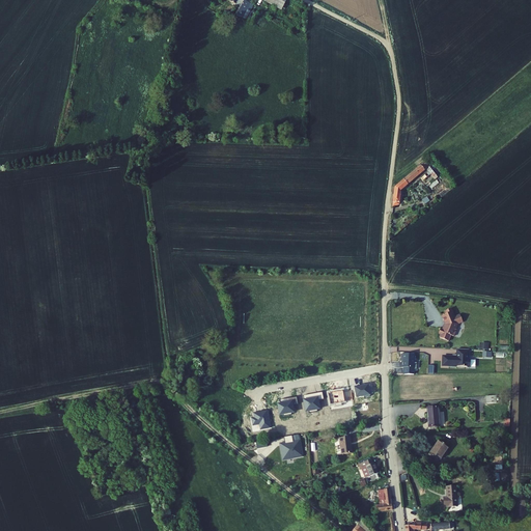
[(248,0),(241,0),(239,5),(244,9),(248,0)]
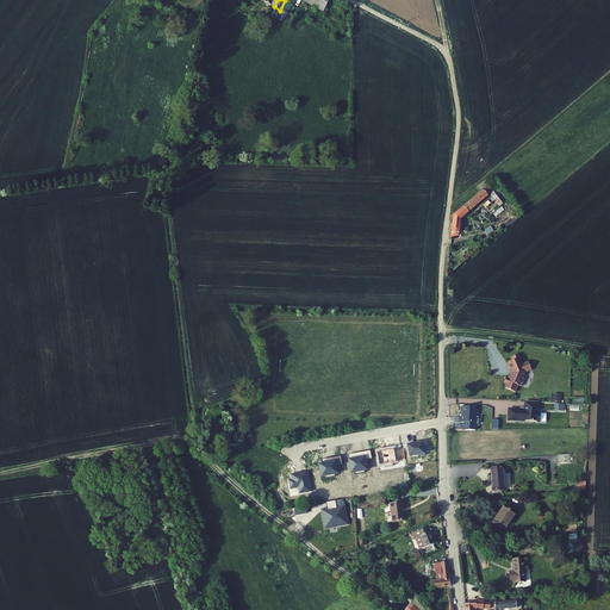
[(303,0),(303,1),(324,11),(328,0),(303,0)]
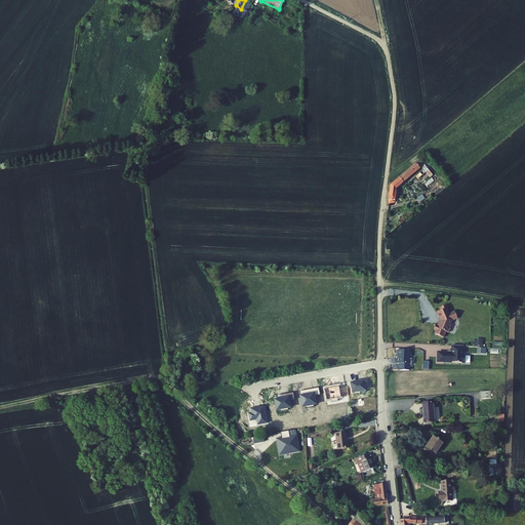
[(420,158),(395,180),(393,202),(399,197),(398,194),(403,189),(403,184),(407,180),(415,173),(426,164),(420,158)]
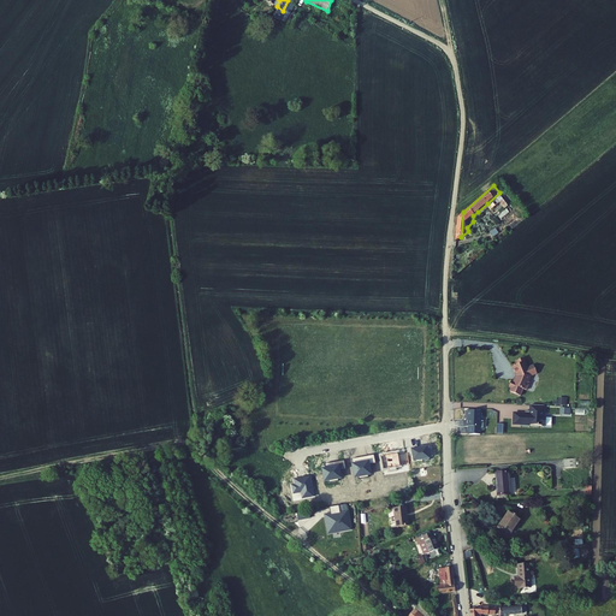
[(508,190),(502,195),(510,205),(515,200),(508,190)]
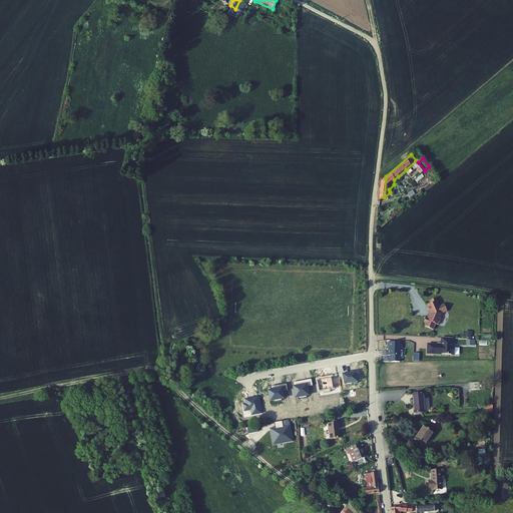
[(406,169),(398,176),(406,187),(414,179),(406,169)]
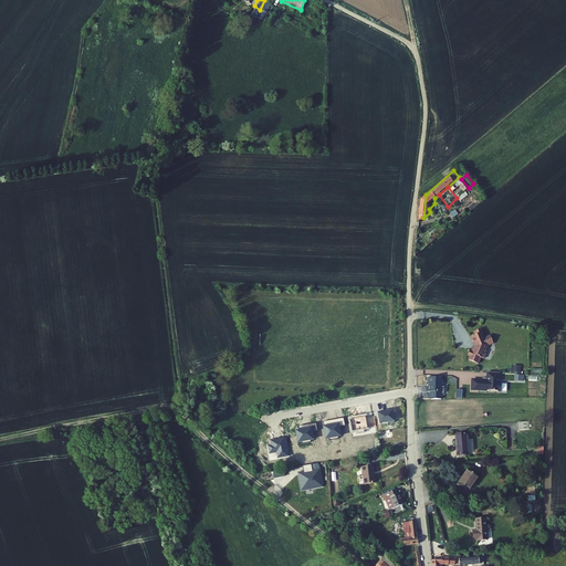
[(467,357),(470,357),(468,360),(478,365),(480,358),(483,359),(486,353),(485,352),(488,346),(493,344),(490,336),(484,338),(481,329),(473,333),(475,336),(470,337),(474,346),(472,352),(469,350),(467,357)]
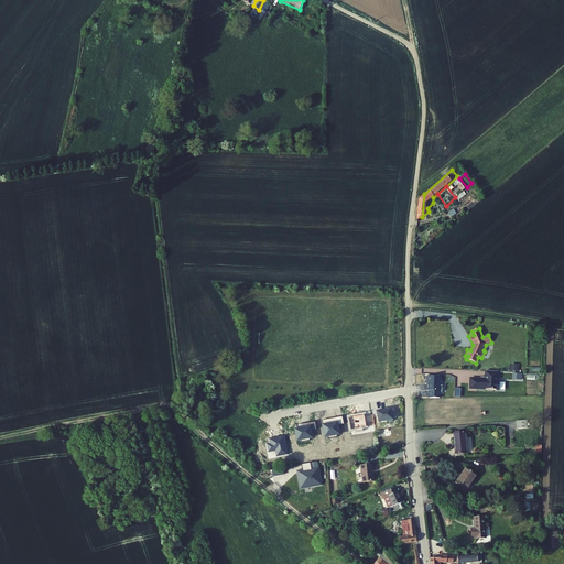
[(483,390),(483,389),(506,390),(506,382),(503,382),(503,372),(492,371),(492,380),(477,379),(476,389),(483,390)]
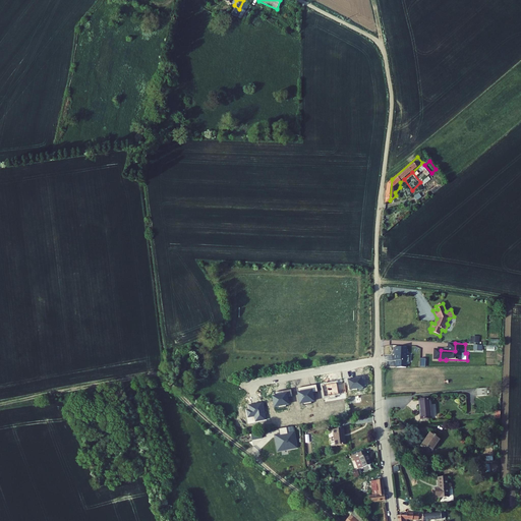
[(401,358),(408,359),(408,360),(414,360),(415,354),(412,354),(412,347),(399,346),(399,350),(401,350),(401,358)]
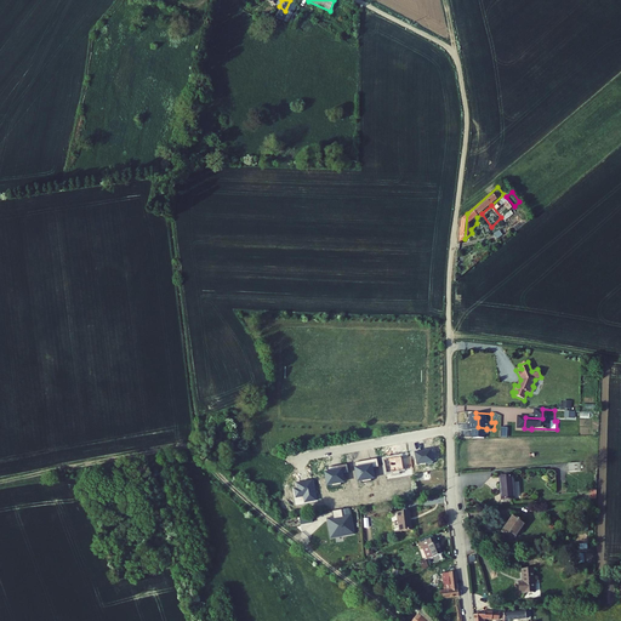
[(576,472),(576,473),(587,472),(588,472),(587,462),(575,463),(576,472)]
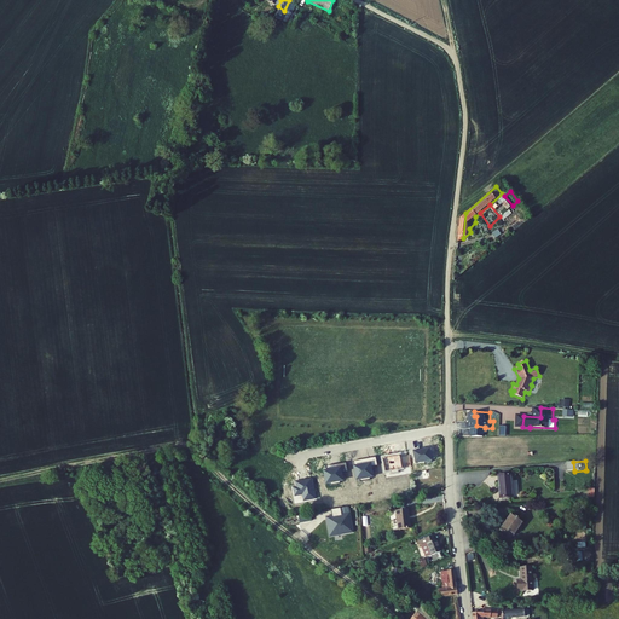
[(505,480),(507,498),(519,497),(516,474),(505,475),(505,480)]
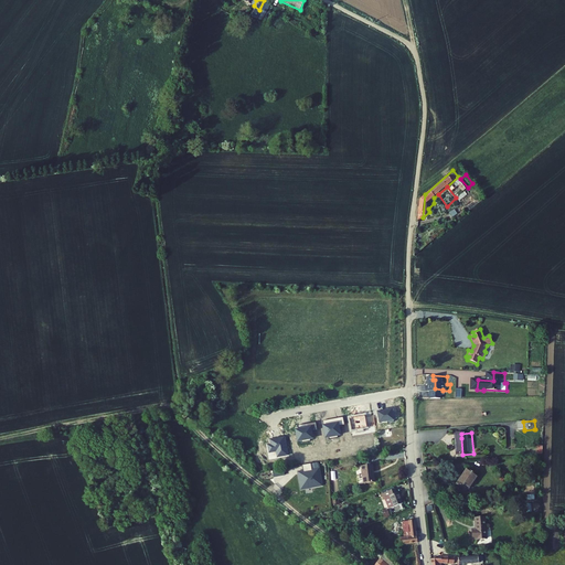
[(366,466),(370,482),(380,480),(376,465),(366,466)]
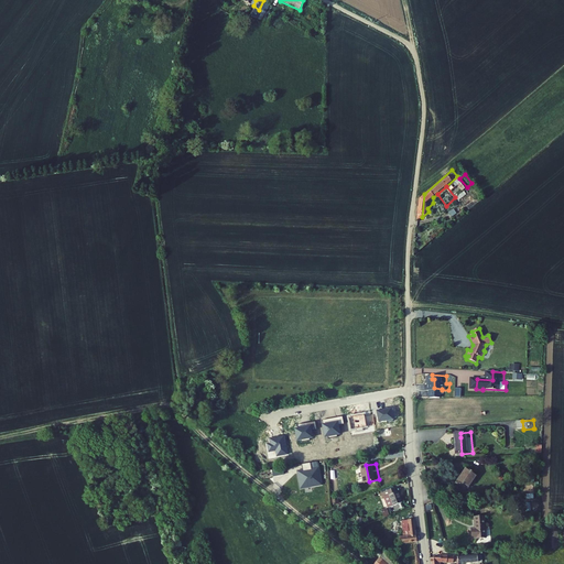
[(472,470),(463,483),(472,489),(481,477),(472,470)]
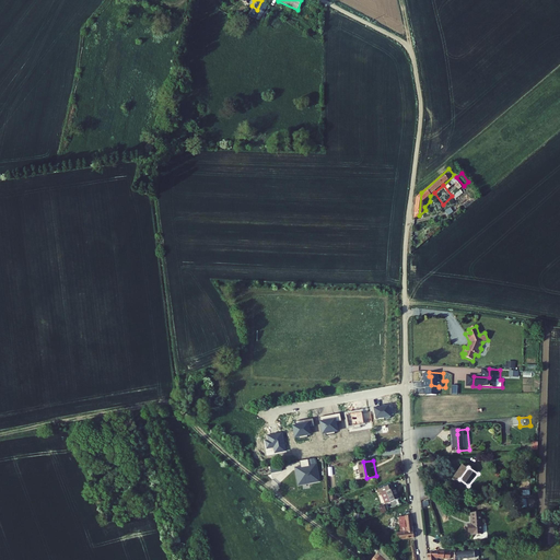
[(399,500),(398,498),(395,489),(394,489),(392,485),(380,490),(385,505),(387,504),(399,500)]
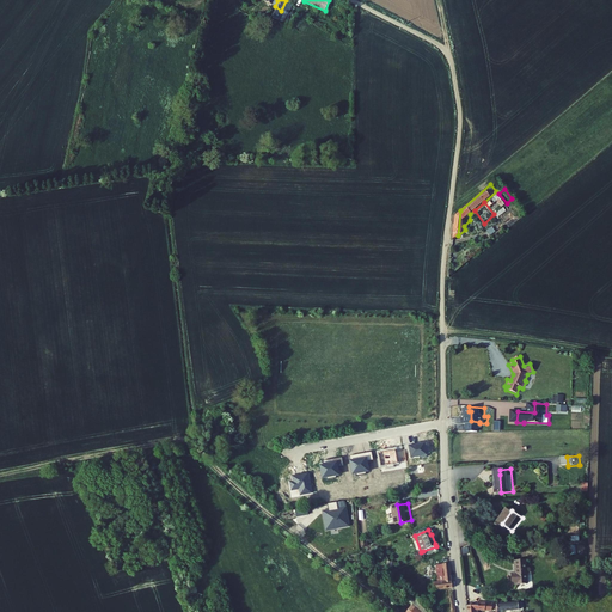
[(524,586),(524,563),(512,564),(513,575),(508,575),(509,587),(524,586)]
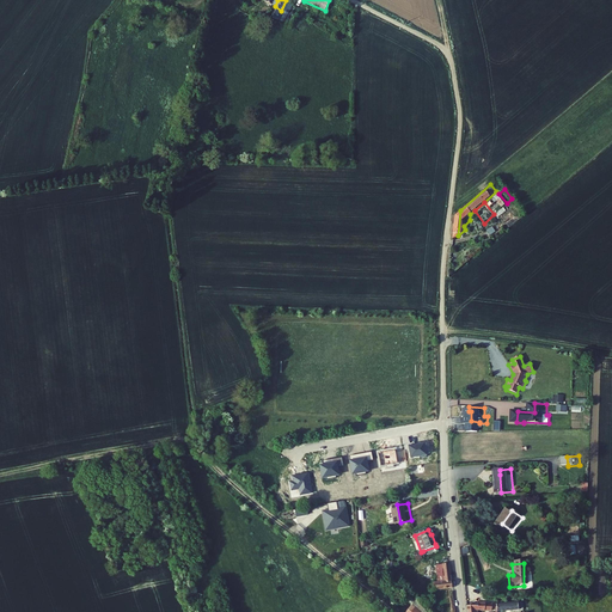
[(450,565),(440,567),(441,575),(441,583),(433,585),(433,592),(451,591),(450,565)]
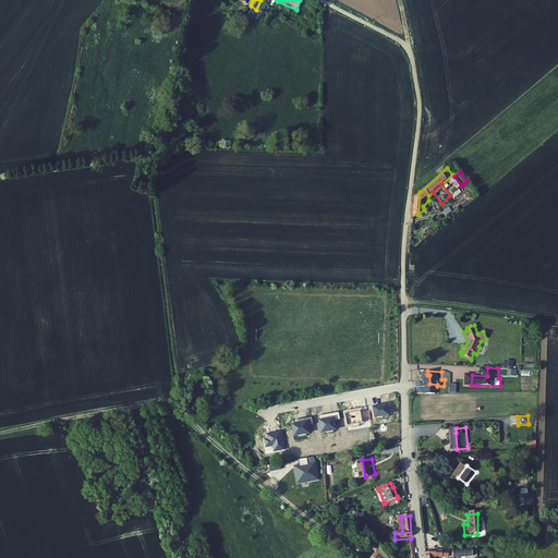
[(388,557),(380,548),(376,553),(381,557),(388,557)]
